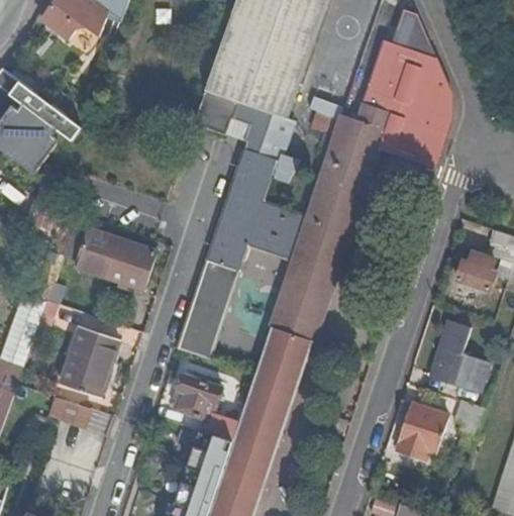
[(54,0),(38,20),(47,27),(46,28),(66,42),(76,29),(86,27),(99,36),(104,20),(107,11),(91,0),(54,0)]
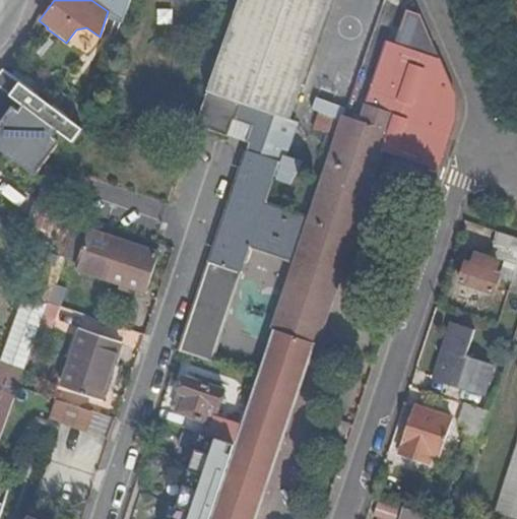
[(125,9),(113,0),(91,0),(108,11),(105,20),(119,25),(125,9)]
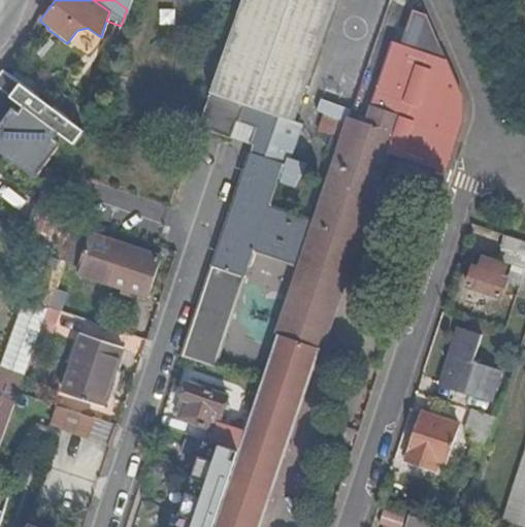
[(115,0),(127,9),(130,0),(115,0)]
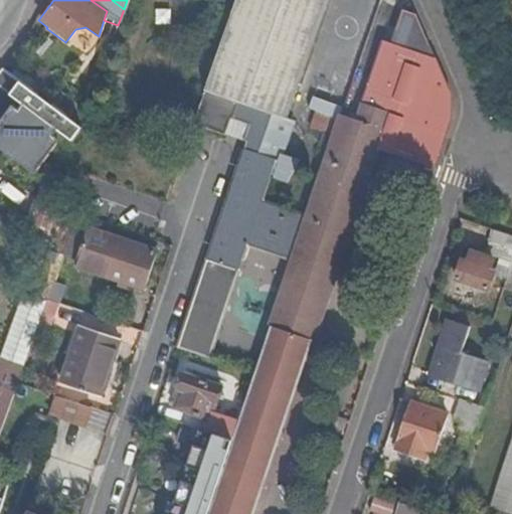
[(292,258),(306,215),(263,200),(276,159),(277,158),(261,152),(274,112),(288,117),(289,116),(328,0),(237,0),(206,89),(194,123),(224,134),(230,117),(249,123),(243,140),(245,140),(206,257),(191,303),(223,313),(247,242),(292,258)]
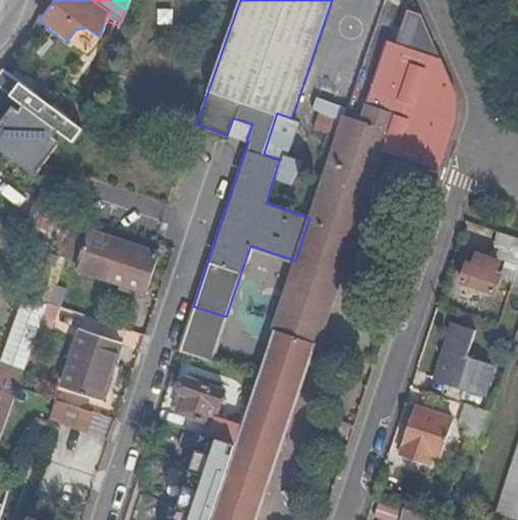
[(394,44),(437,58),(423,25),(418,14),(405,9),(394,44)]
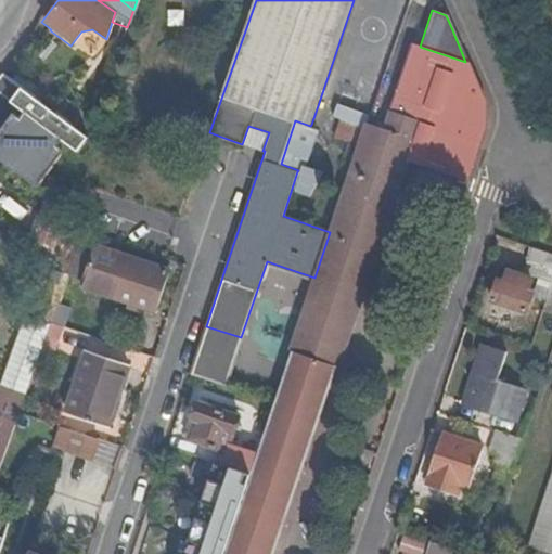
[(420,47),(411,42),(389,113),(418,123),(403,164),(456,181),(472,129),(471,108),(483,103),(465,62),(420,47)]
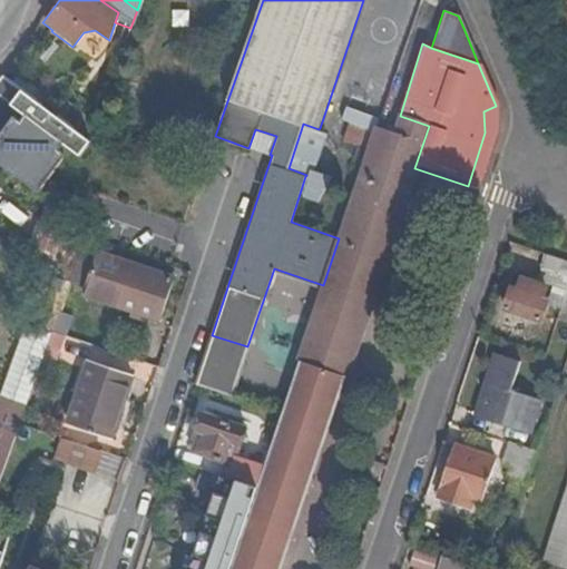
[(85,157),(97,140),(20,87),(0,115),(0,162),(44,193),(74,149),(85,157)]
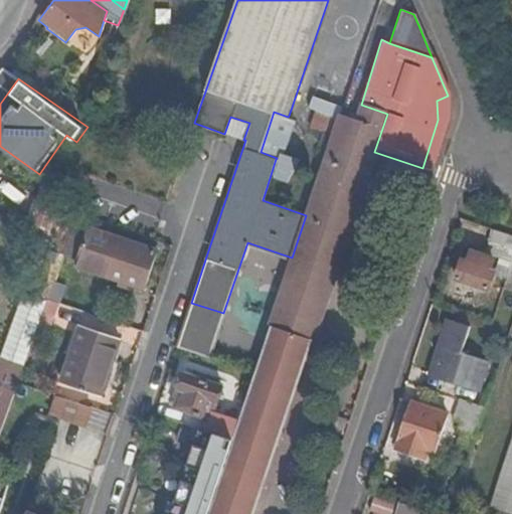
[(249,513),(308,340),(312,341),(374,152),(387,114),(361,105),(355,122),(339,117),(306,215),(292,258),(236,421),(230,439),(204,513),(249,513)]
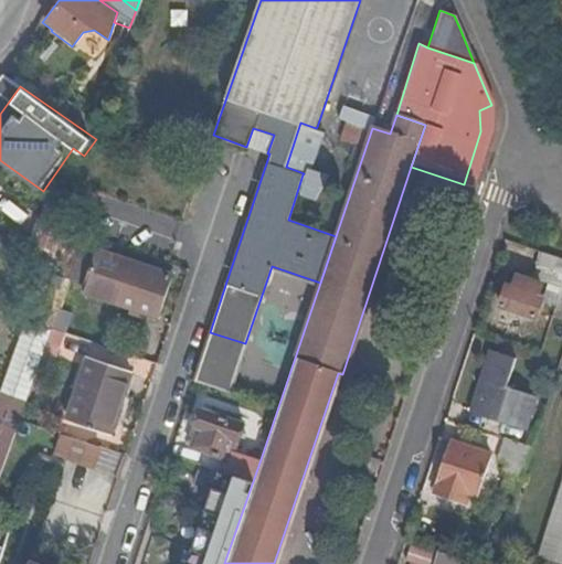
[(304,173),(303,174),(310,177),(326,130),(317,127),(316,128),(300,123),(286,167),(304,173)]
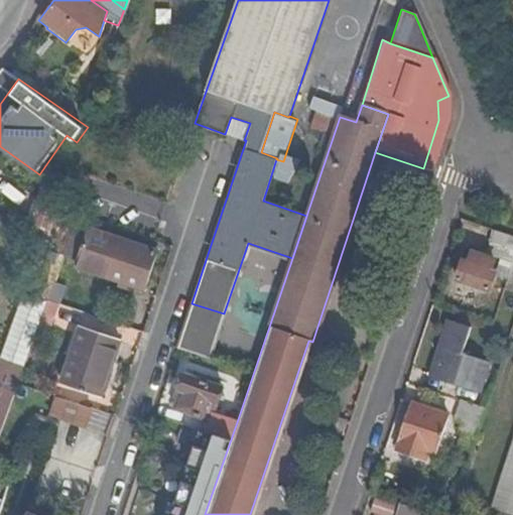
[(38,195),(35,206),(49,216),(53,204),(54,201),(38,195)]
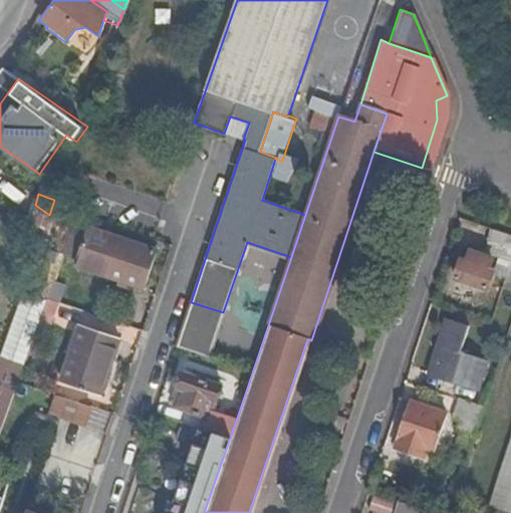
[(49,215),(39,241),(33,259),(21,290),(45,298),(61,252),(76,211),(53,203),(49,215)]
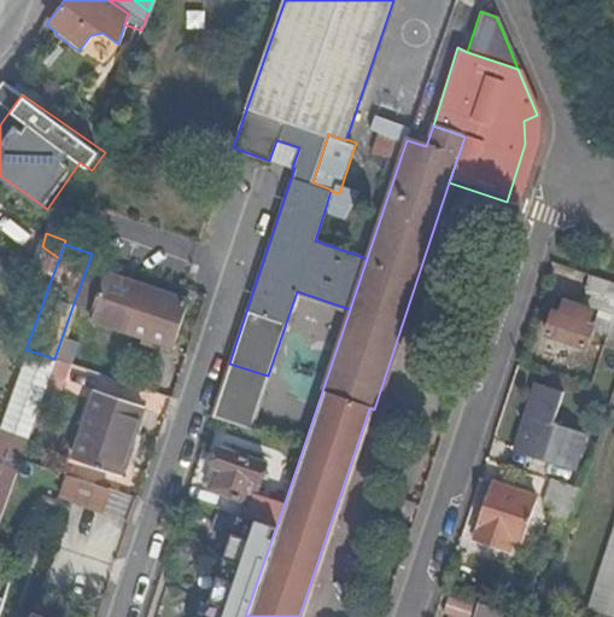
[(59,258),(42,246),(29,283),(47,290),(59,258)]
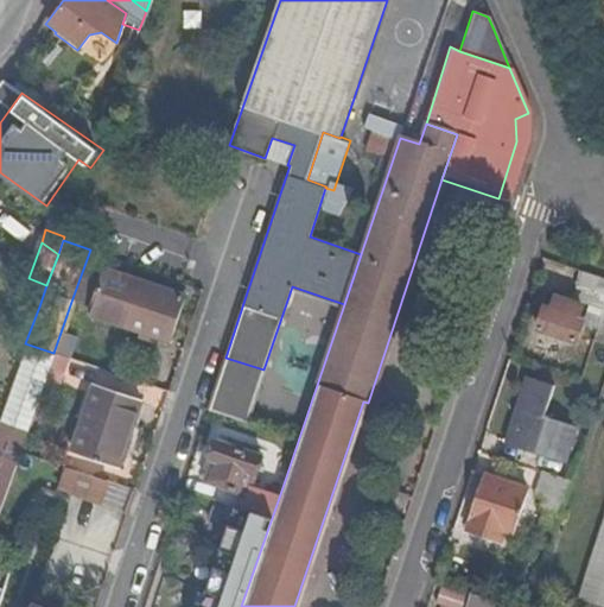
[(118,259),(90,250),(72,298),(88,303),(86,311),(97,316),(118,259)]
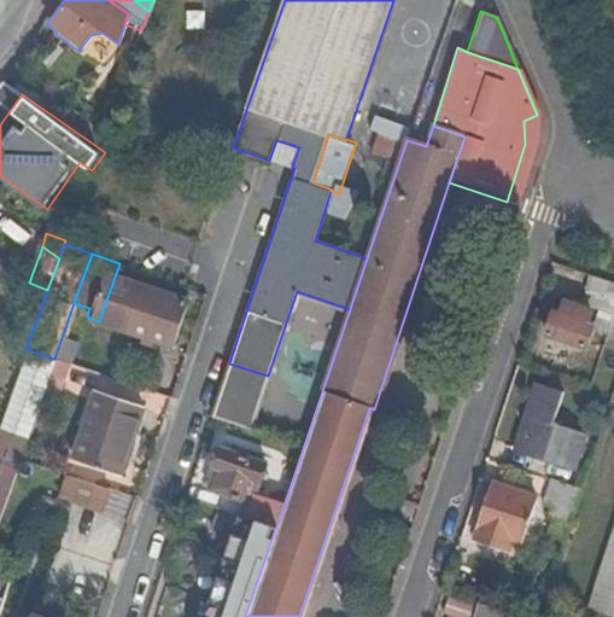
[(138,283),(141,271),(120,263),(99,321),(122,330),(138,283)]
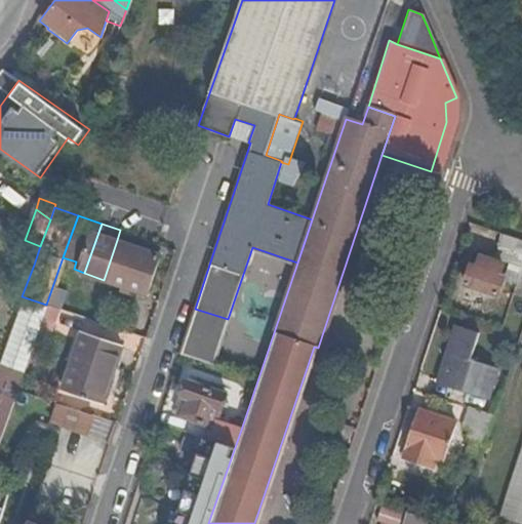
[(521,254),(521,239),(502,233),(494,255),(519,264),(521,254)]
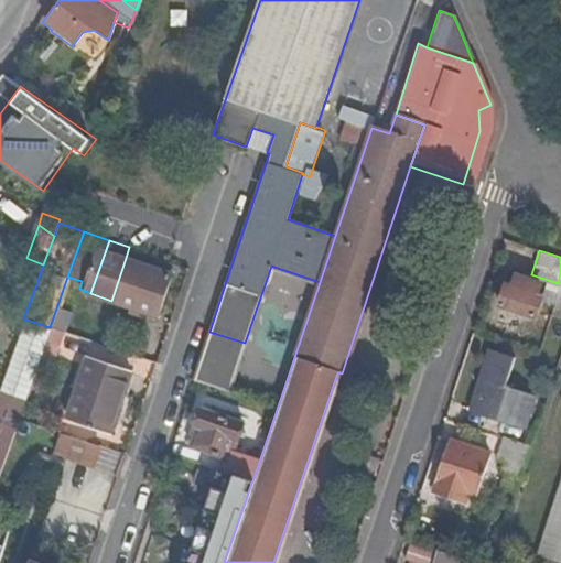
[(126,258),(111,301),(155,316),(170,273),(126,258)]
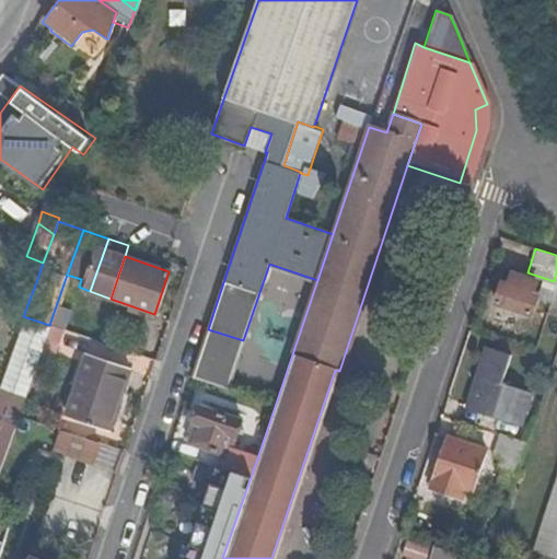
[(533,281),(511,274),(507,284),(501,282),(494,302),(528,313),(533,294),(530,293),(533,281)]
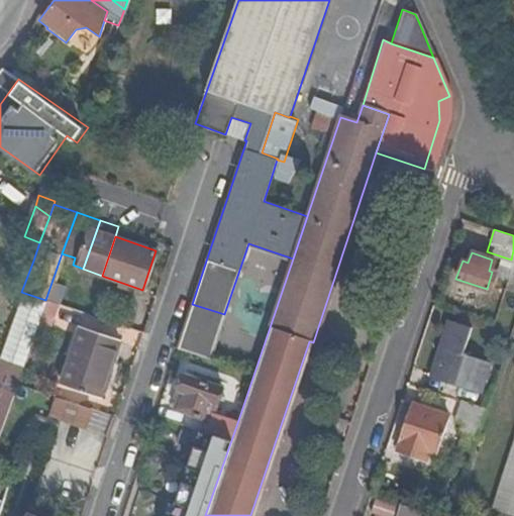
[(513,260),(511,260),(502,288),(513,291),(513,260)]
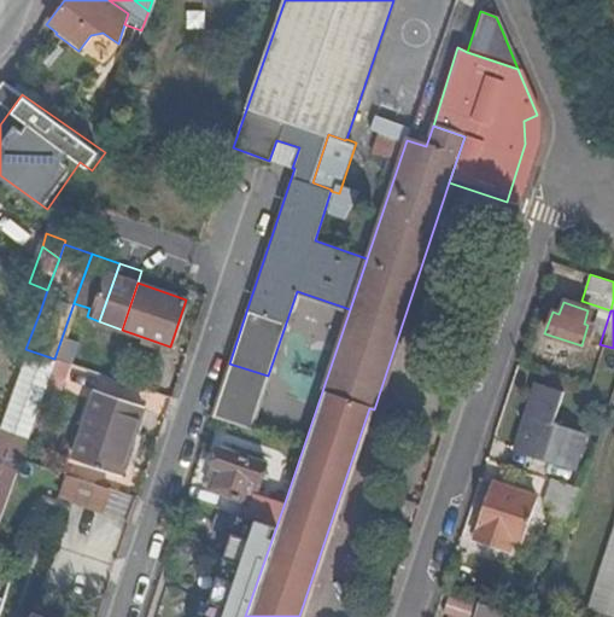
[(251,429),(268,376),(229,364),(212,414),(251,429)]
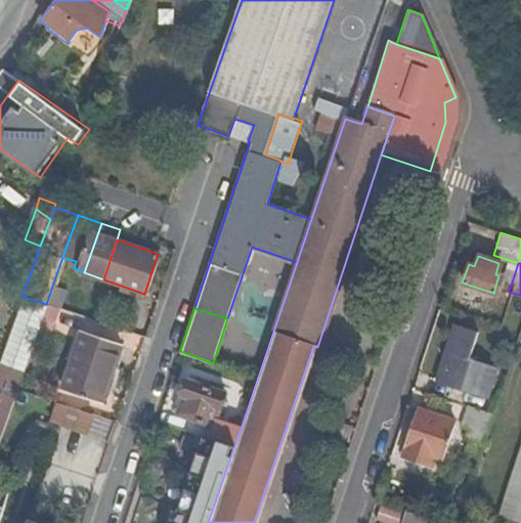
[(434,382),(475,395),(485,363),(468,358),(477,332),(452,323),(434,382)]
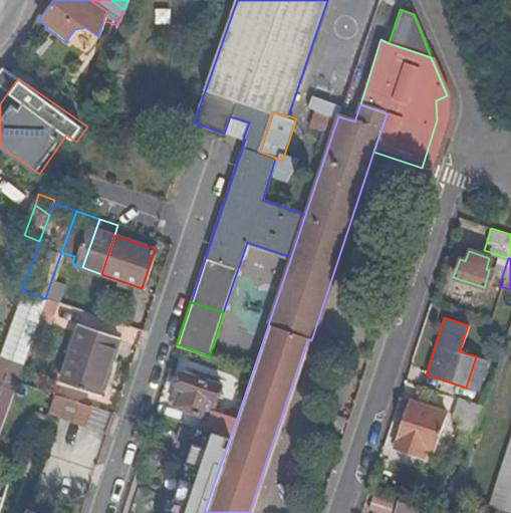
[(115,338),(78,325),(58,381),(96,395),(115,338)]
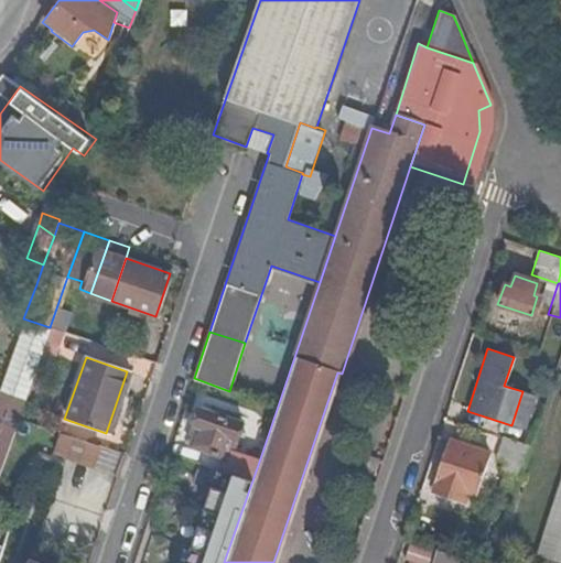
[(0,465),(23,400),(0,391),(0,465)]
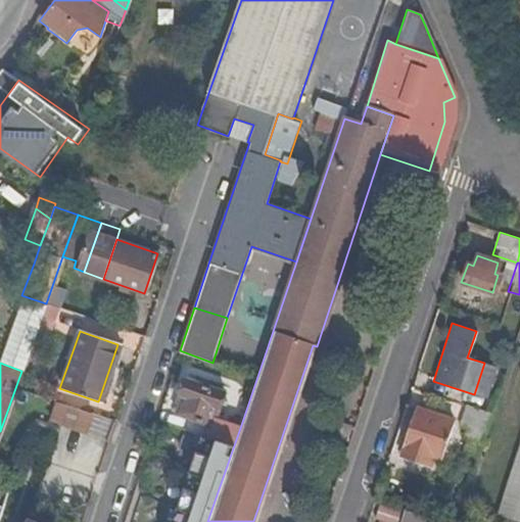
[(484,363),(474,394),(483,397),(493,366),(484,363)]
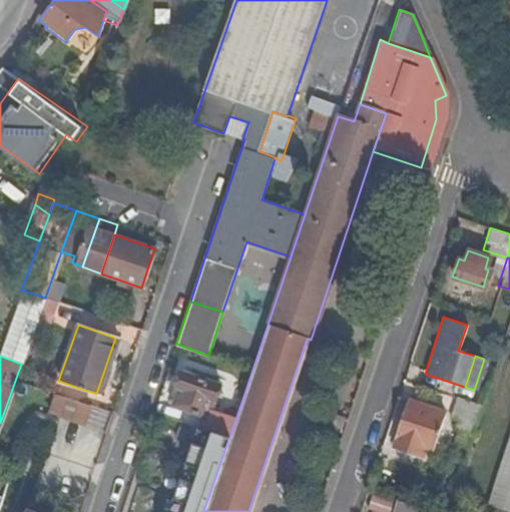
[(509,432),(487,503),(509,510),(509,365),(509,368),(509,432)]
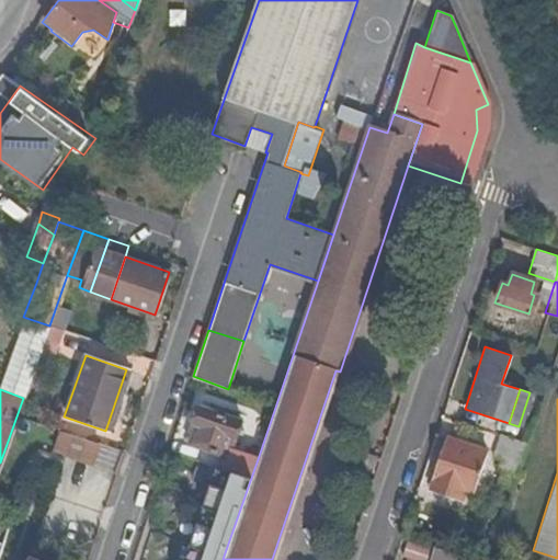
[(251,478),(258,459),(229,450),(240,421),(200,407),(200,410),(195,409),(193,411),(191,416),(192,420),(195,421),(186,443),(224,456),(219,468),(251,478)]
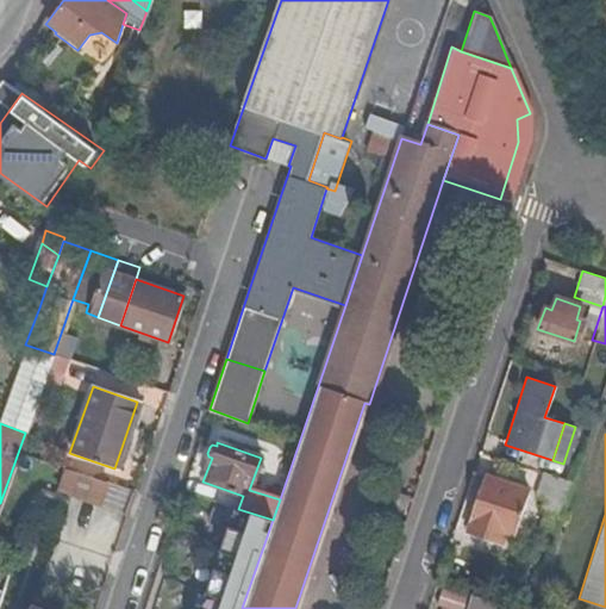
[(106,482),(66,468),(60,491),(68,493),(99,504),(106,482)]
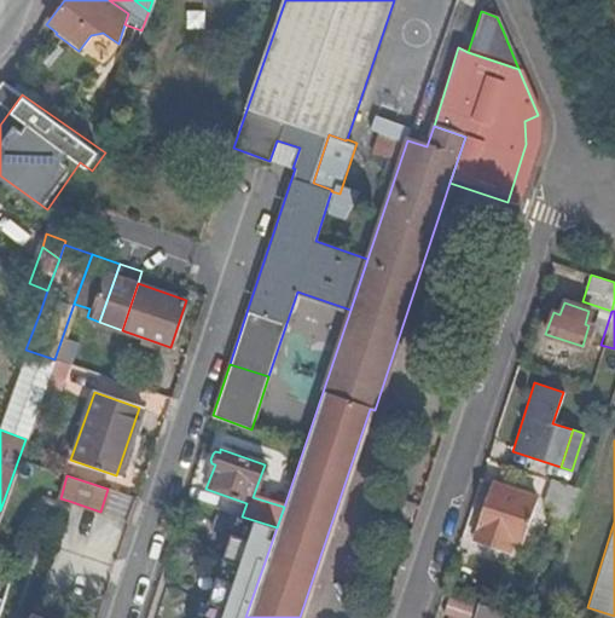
[(537,498),(489,483),(471,539),(506,552),(511,538),(521,542),(537,498)]
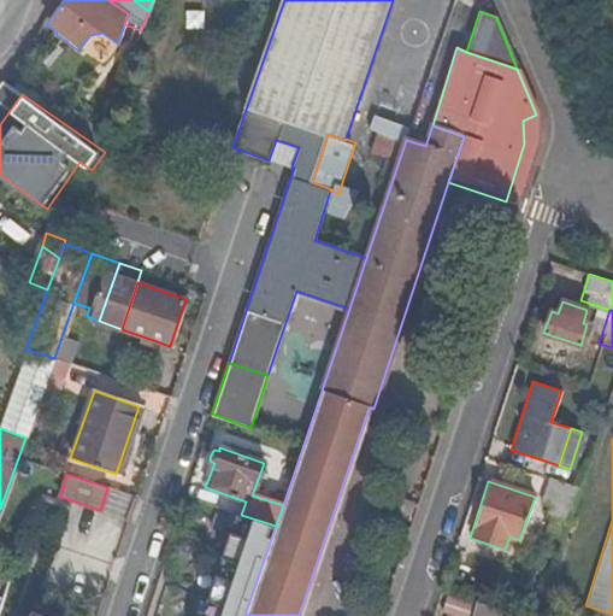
[(554,484),(548,502),(571,510),(577,491),(554,484)]
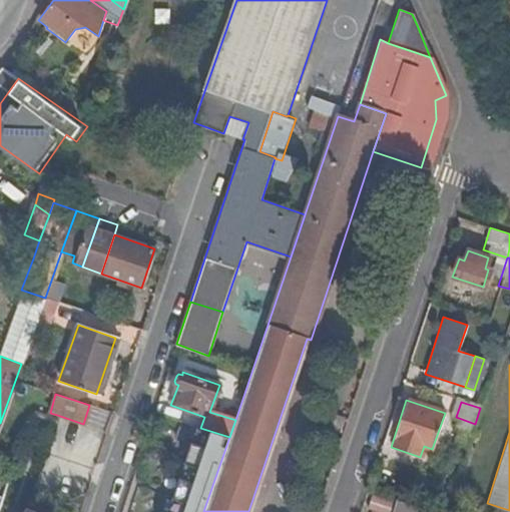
[(200,428),(189,424),(183,439),(191,442),(185,461),(176,458),(171,474),(179,477),(173,496),(164,493),(159,509),(166,511),(203,511),(229,437),(200,428)]
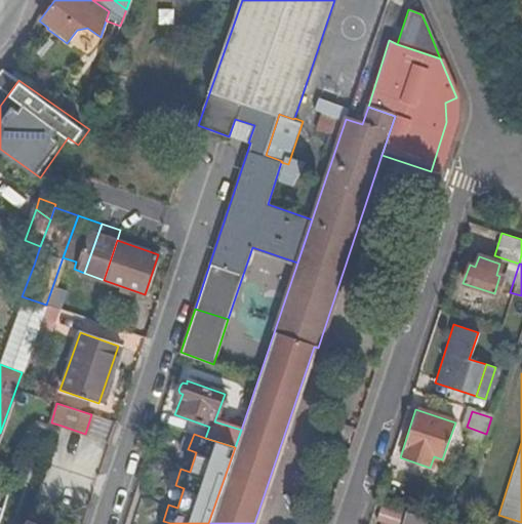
[(385,523),(400,523),(404,514),(379,506),(374,521),(385,523)]
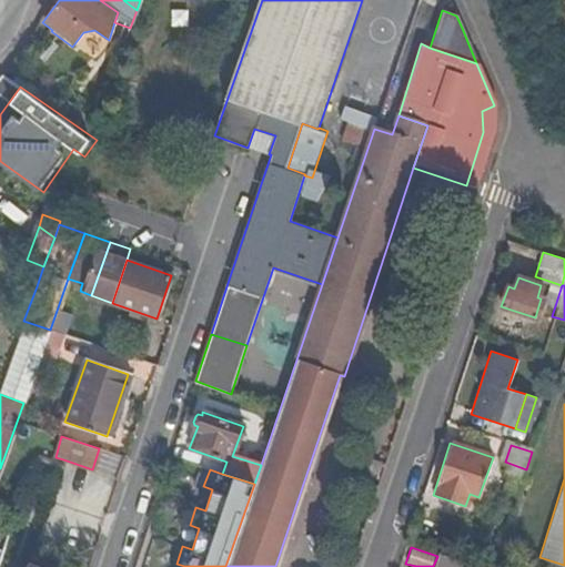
[(470,566),(471,566),(437,554),(437,556),(433,566),(470,566)]
